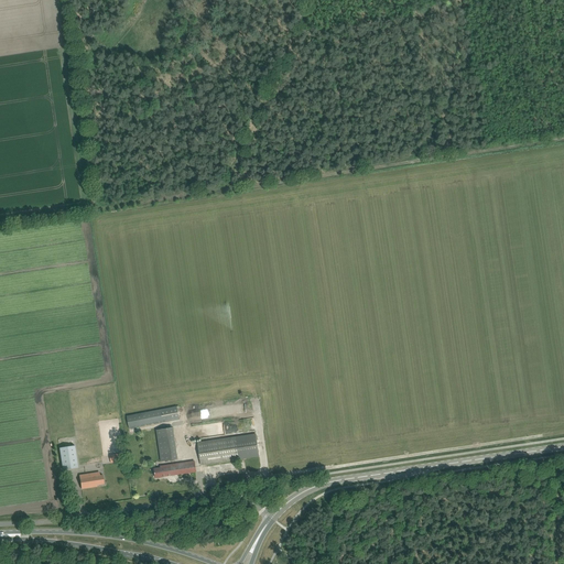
[(127,415),(129,429),(180,420),(177,407),(127,415)]
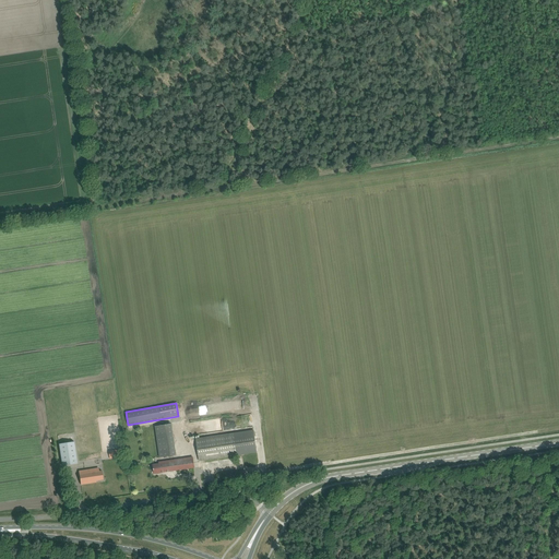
[(155,426),(159,456),(176,454),(171,424),(155,426)]
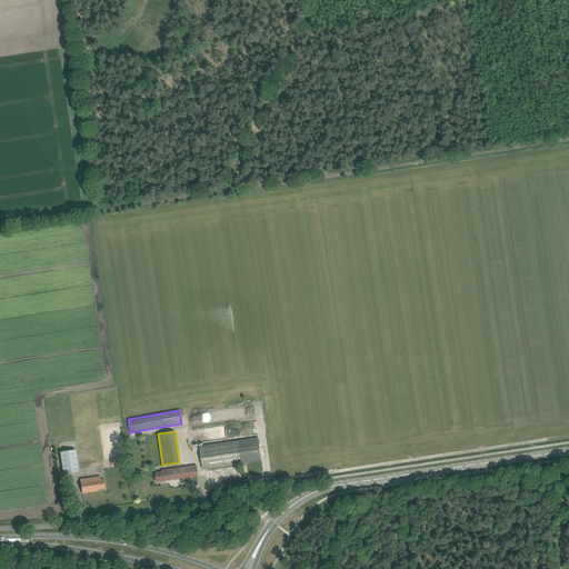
[(258,437),(200,447),(203,469),(262,460),(258,437)]
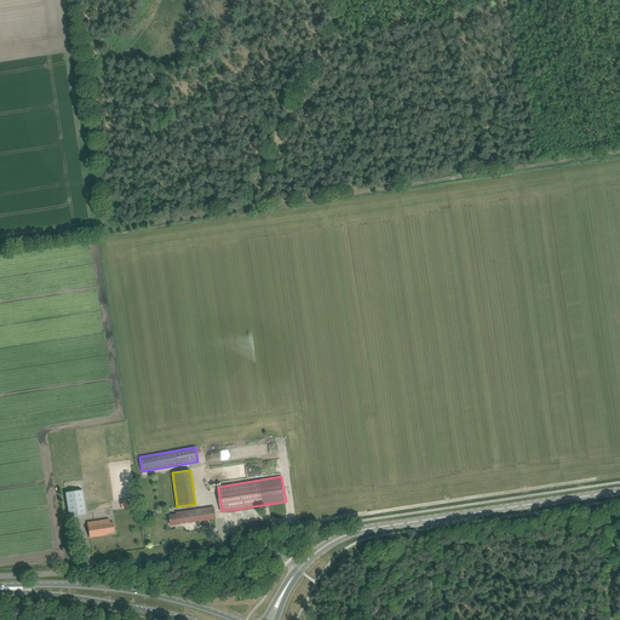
[(86,514),(86,511),(82,489),(65,493),(69,516),(86,514)]
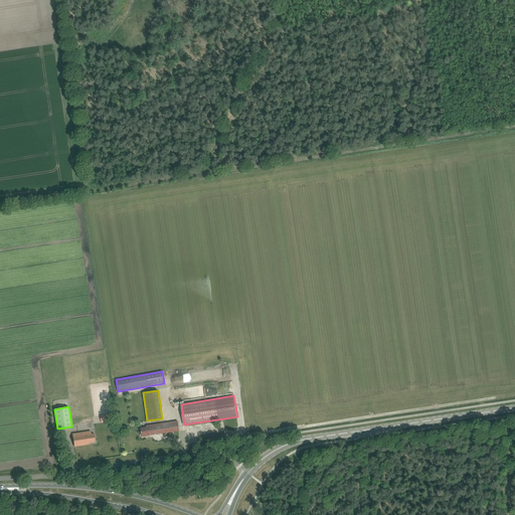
[(101,415),(102,423),(112,421),(110,413),(101,415)]
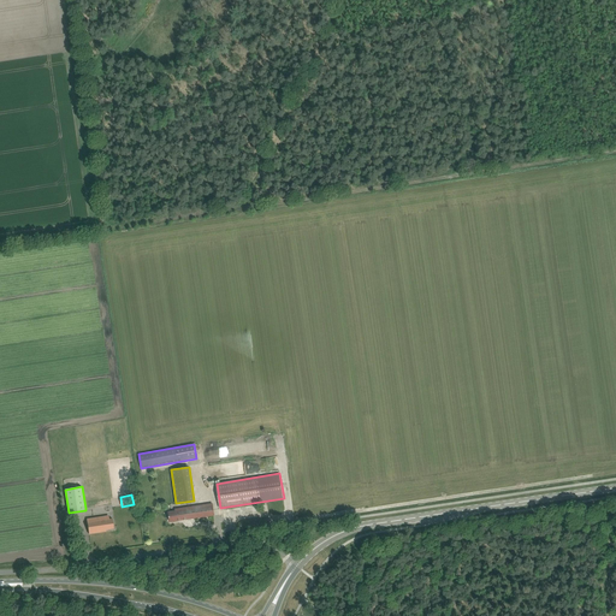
[(213,503),(195,505),(175,509),(176,510),(169,511),(170,516),(170,522),(214,515),(213,503)]
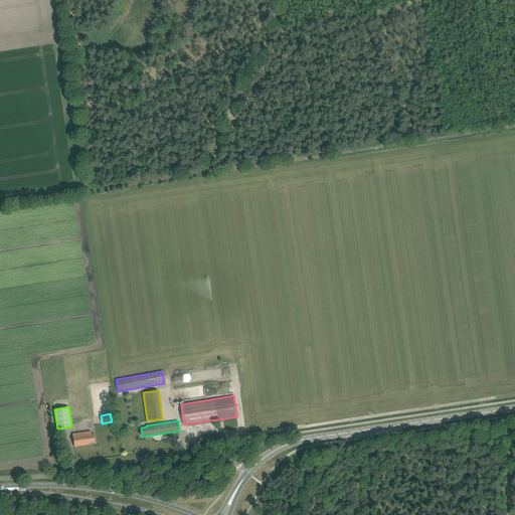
[(72,434),(73,442),(74,447),(89,445),(89,443),(88,443),(88,437),(83,438),(83,435),(82,432),(72,434)]
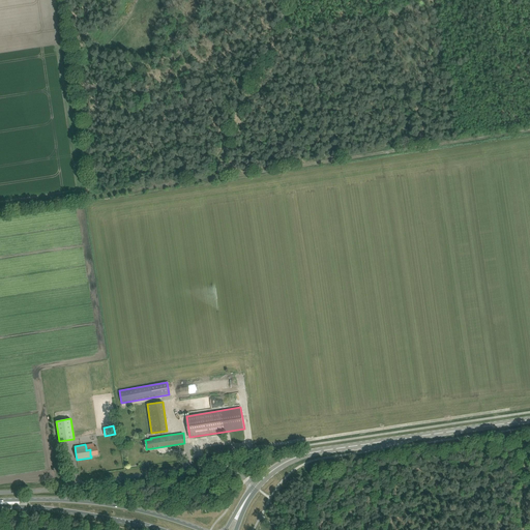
[(90,455),(91,455),(98,454),(96,446),(86,447),(86,450),(90,449),(90,455)]
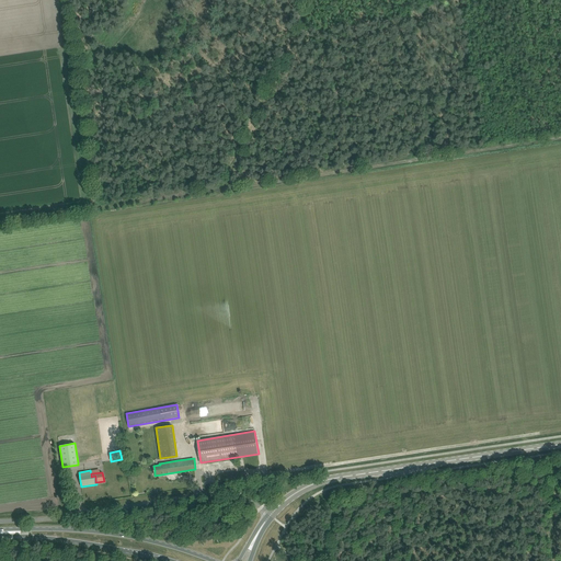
All buildings are outlined.
